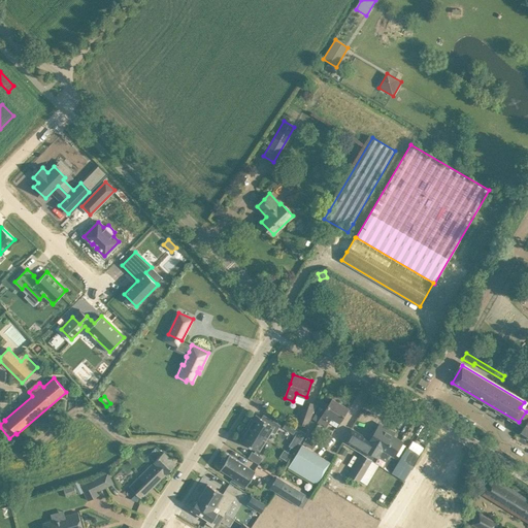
[(348,408),(332,398),(324,413),(319,408),(312,418),(325,427),(332,417),(339,422),(348,408)]
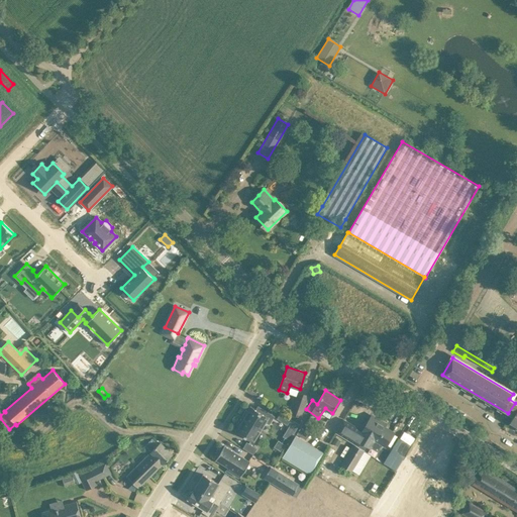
[(292,414),(291,416),(301,419),(302,417),(301,417),(306,405),(305,405),(308,396),(298,392),(290,413),(292,414)]
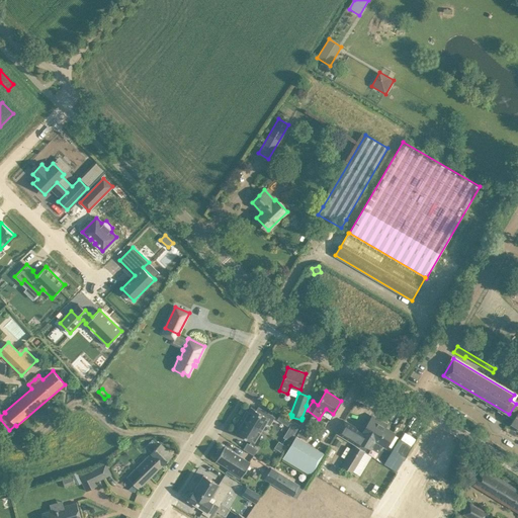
[(517,405),(516,404),(509,414),(514,418),(511,423),(517,427),(517,405)]
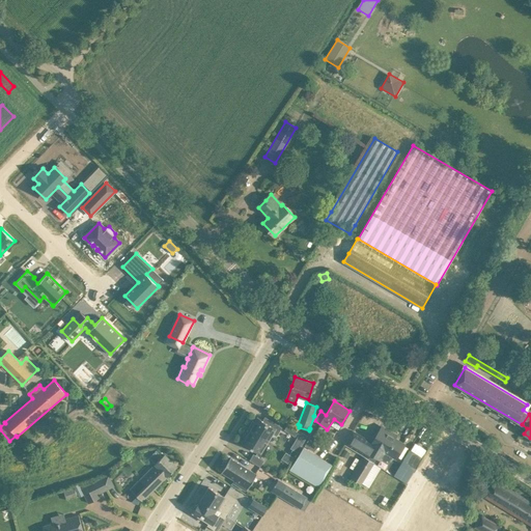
[(251,427),(250,429),(269,441),(273,432),(277,435),(281,427),(266,417),(263,421),(257,417),(254,422),(252,421),(249,426),(251,427)]
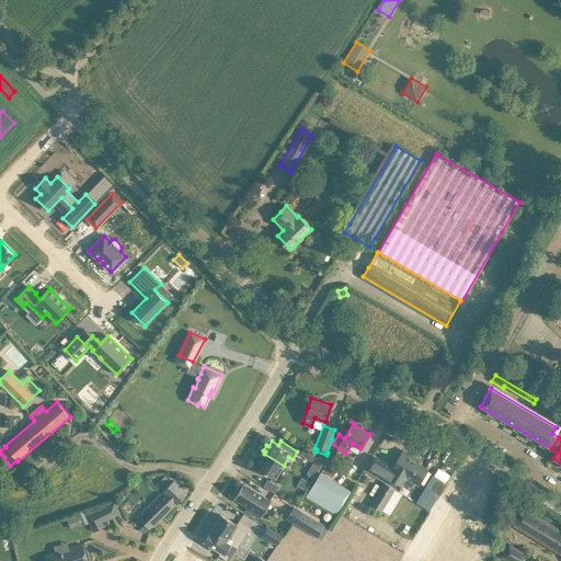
[(300,454),(311,460),(312,460),(316,455),(316,454),(305,447),(300,454)]
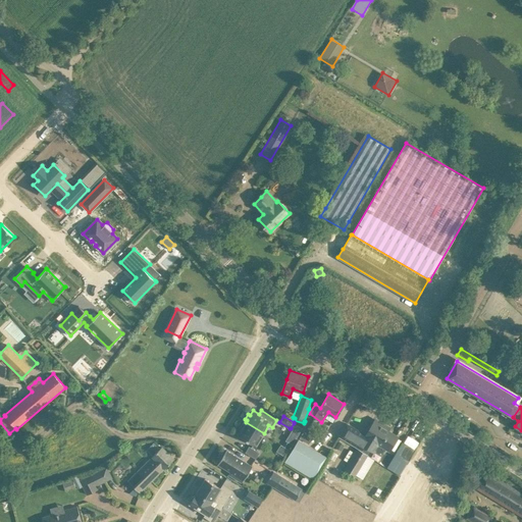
[(238,434),(256,446),(264,433),(246,422),(245,424),(243,423),(239,428),(241,429),(238,434)]
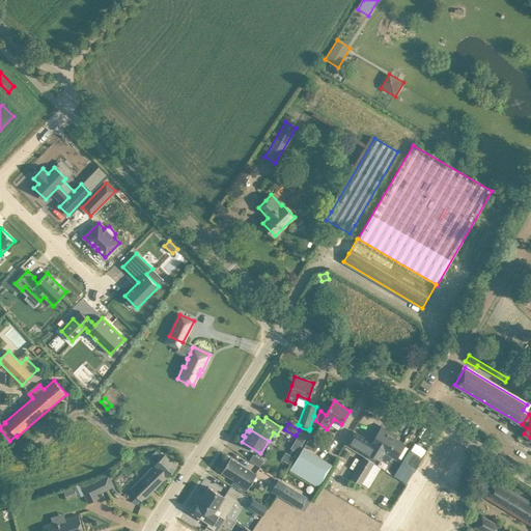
[(353,430),(345,444),(364,455),(363,455),(363,456),(351,477),(361,483),(374,462),(372,460),(368,457),(370,452),(375,455),(381,458),(385,451),(386,450),(393,455),(397,457),(397,456),(395,455),(402,444),(404,445),(404,444),(395,439),(388,434),(388,435),(387,437),(379,431),(381,429),(380,429),(372,442),(367,439),(353,430)]
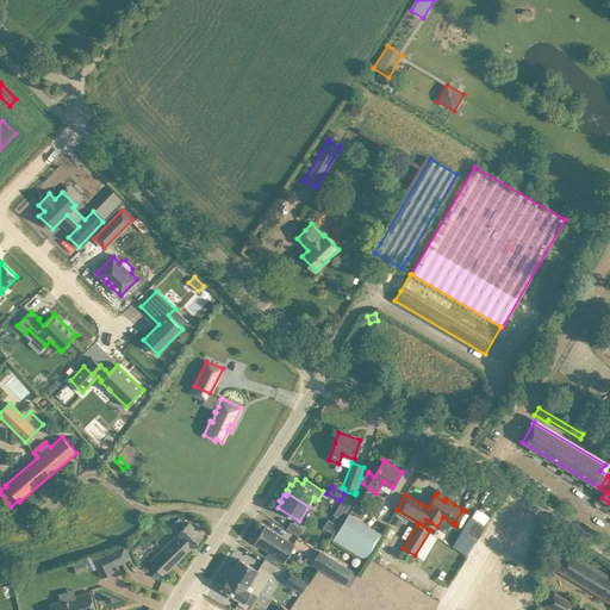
[(343,495),(340,500),(342,502),(349,506),(353,500),(343,495)]
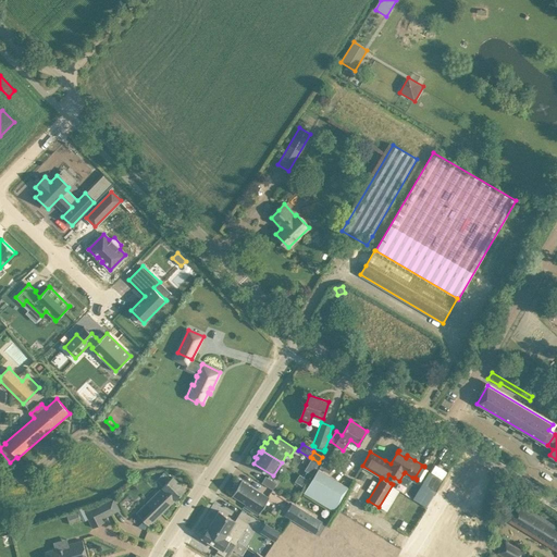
[(319,469),(305,492),(334,510),(348,487),(319,469)]
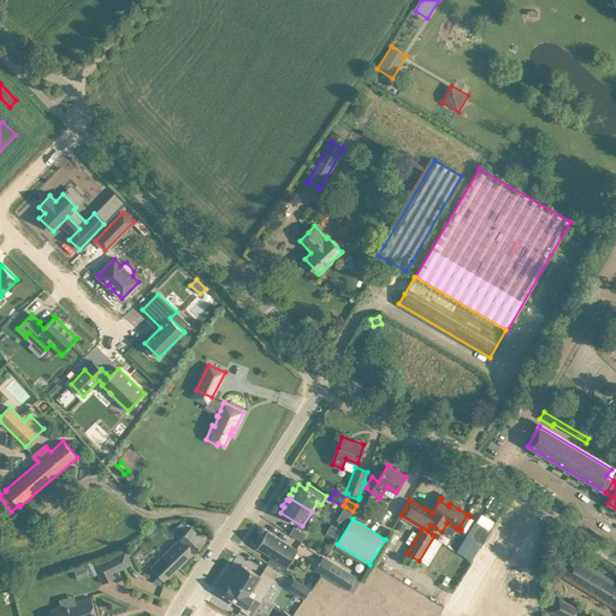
[(401,521),(397,528),(402,532),(407,525),(401,521)]
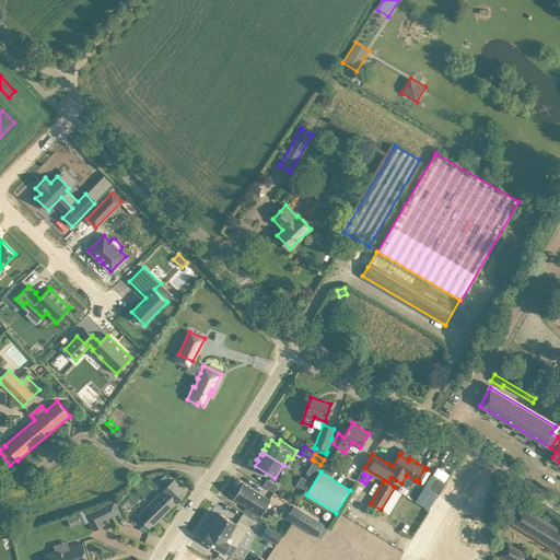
[(463,475),(455,487),(474,498),(478,492),(488,499),(494,487),(493,486),(494,485),(488,480),(487,481),(476,475),(473,480),(463,475)]
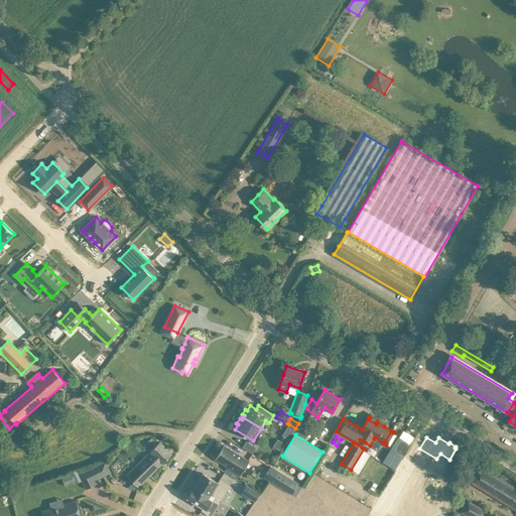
[(395,441),(391,447),(403,455),(410,444),(401,438),(398,443),(395,441)]
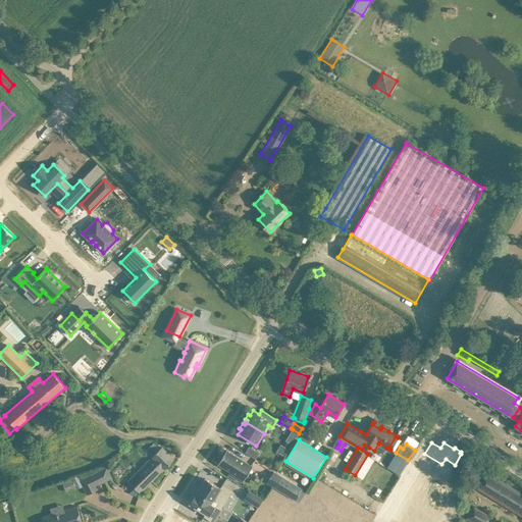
[(128,481),(133,484),(140,491),(164,468),(174,459),(162,447),(152,456),(153,457),(139,471),(128,481)]
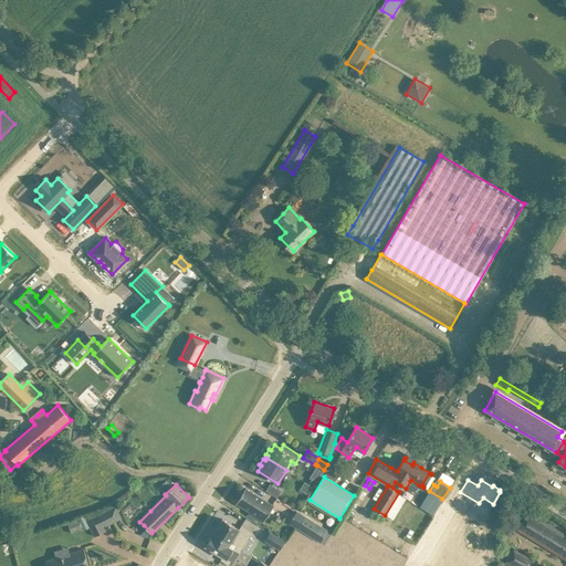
[(270,484),(265,491),(278,498),(281,491),(270,484)]
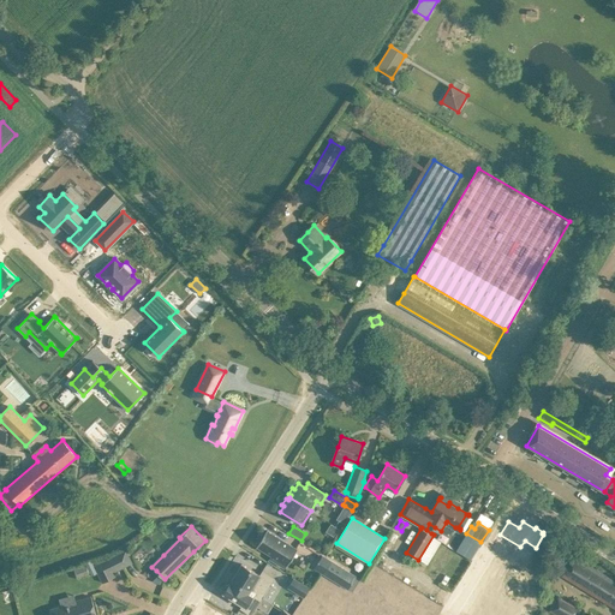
[(267,530),(257,547),(272,556),(269,559),(285,568),(287,565),(287,566),(297,549),(267,530)]
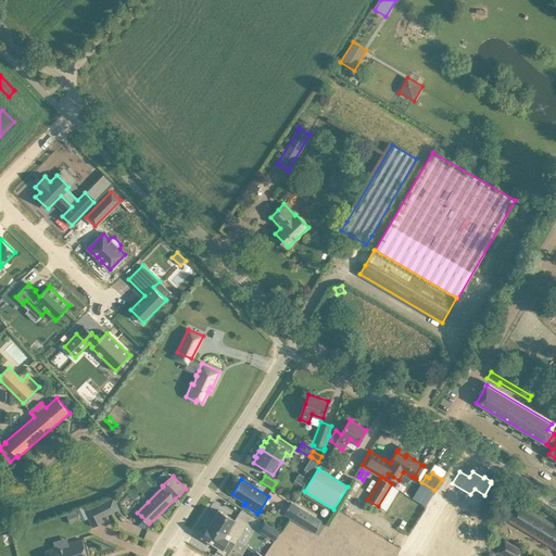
[(93,507),(85,512),(88,518),(92,527),(104,521),(102,517),(111,513),(105,501),(93,507)]
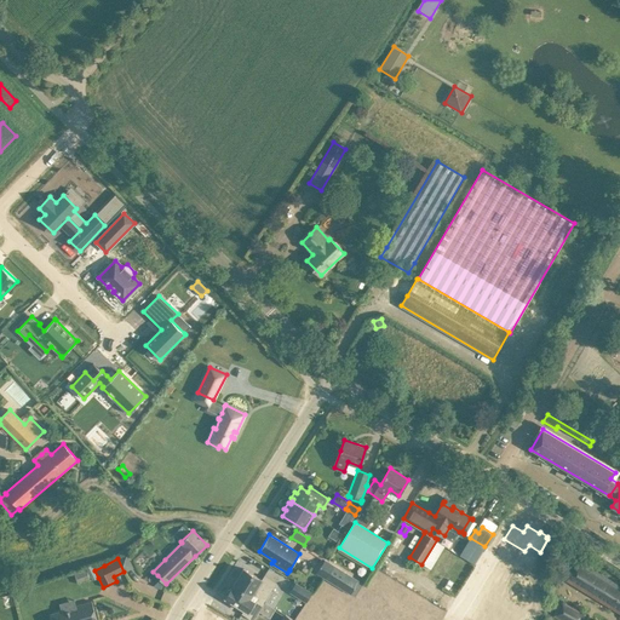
[(619,585),(579,561),(567,580),(619,613),(619,585)]
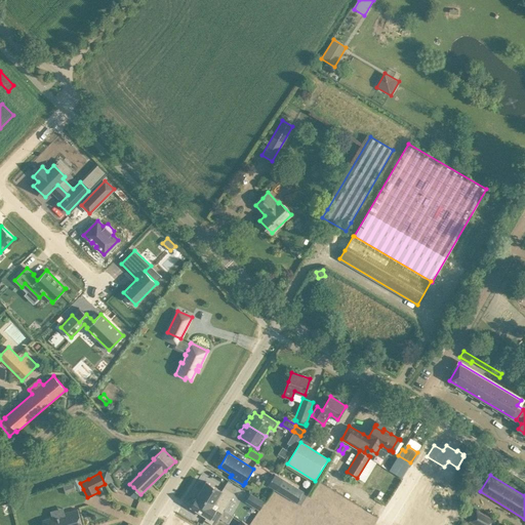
[(78,478),(73,480),(78,491),(83,489),(80,483),(78,478)]
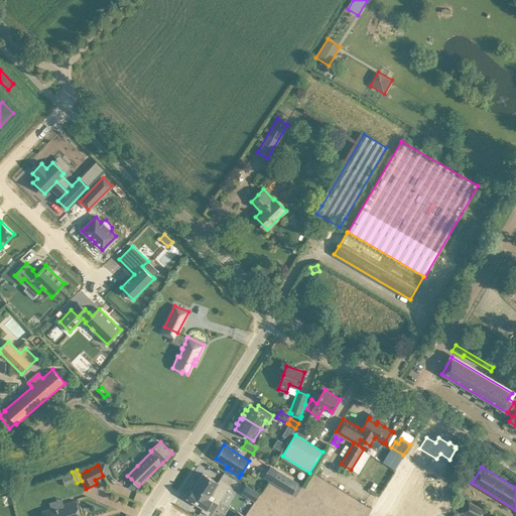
[(278,470),(271,481),(281,487),(292,494),(292,493),(297,486),(299,483),(278,470)]
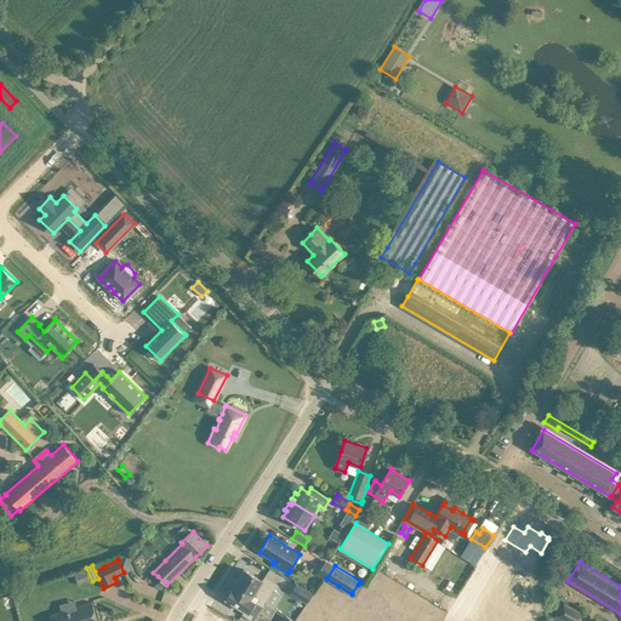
[(262,580),(244,569),(234,584),(266,603),(278,585),(265,576),(262,580)]
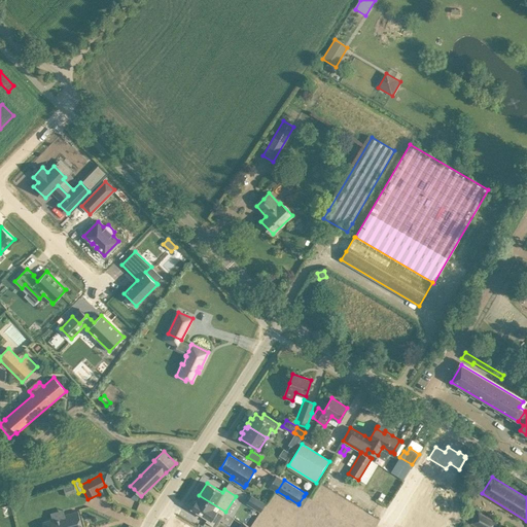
[(199,495),(190,508),(207,518),(205,521),(214,526),(215,526),(225,512),(199,495)]
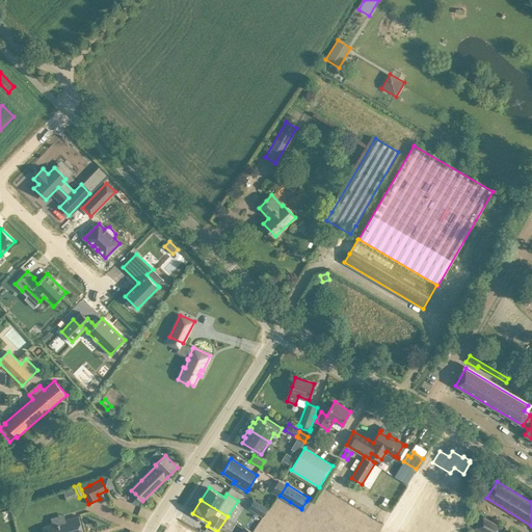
[(268,508),(254,500),(248,508),(263,516),(268,508)]
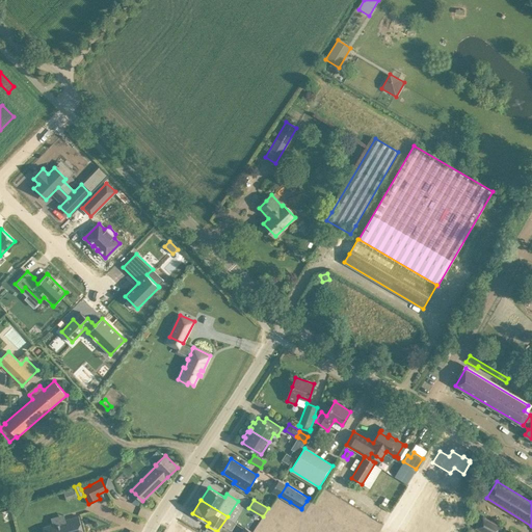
[(64,521),(43,527),(44,531),(83,531),(79,515),(64,520),(64,521)]
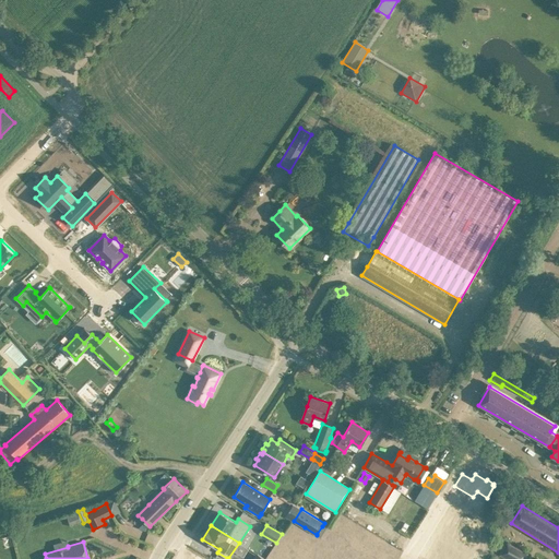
[(372,558),(390,558),(391,558),(385,555),(390,548),(378,542),(368,557),(372,558)]
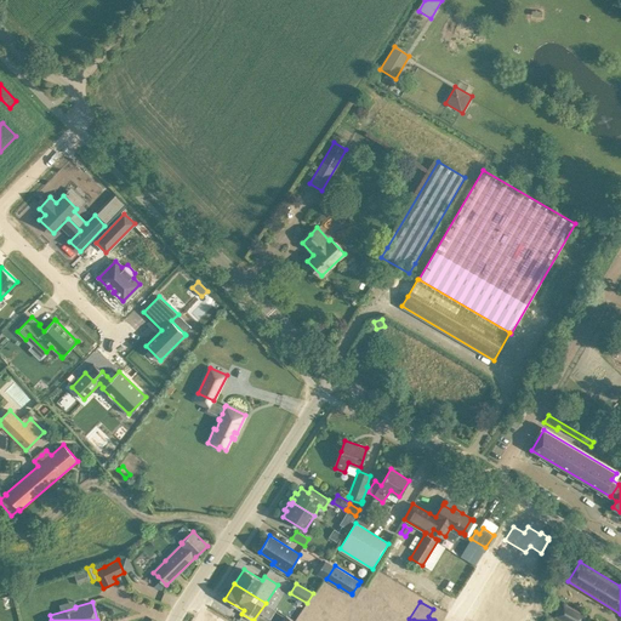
[(584,620),(587,616),(562,602),(553,616),(562,620),(584,620)]
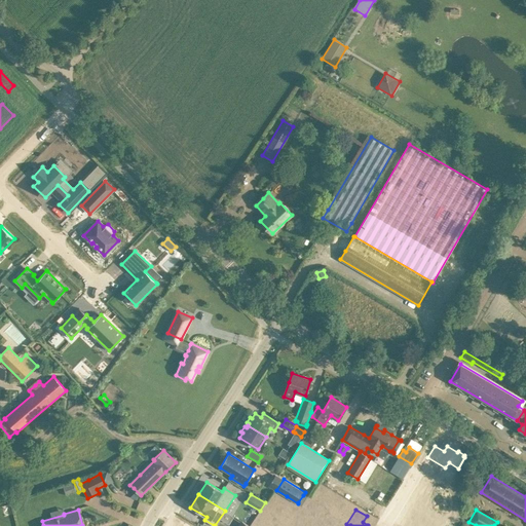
[(405,516),(398,525),(431,525),(433,525),(421,518),(418,524),(405,516)]
